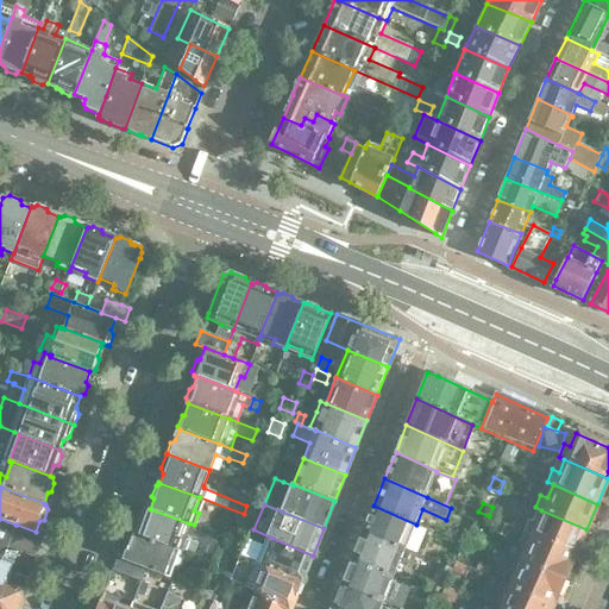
[(374,506),(364,532),(406,551),(416,525),(374,506)]
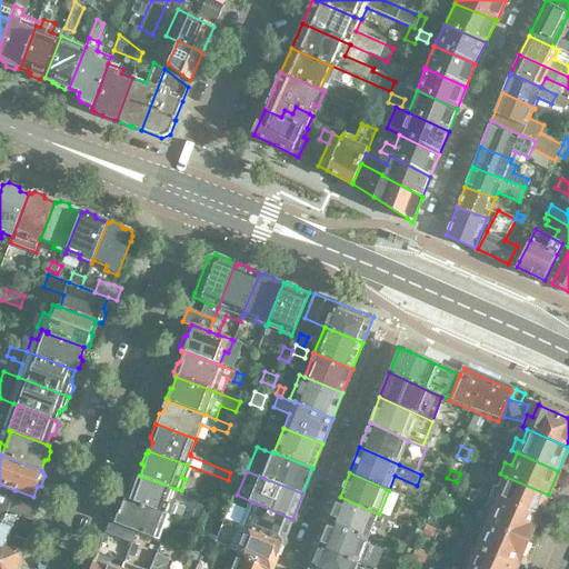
[(126,498),(126,499),(163,513),(166,513),(180,519),(185,507),(170,501),(175,489),(177,490),(177,489),(140,476),(138,475),(136,477),(132,479),(130,487),(131,489),(128,499),(126,498)]
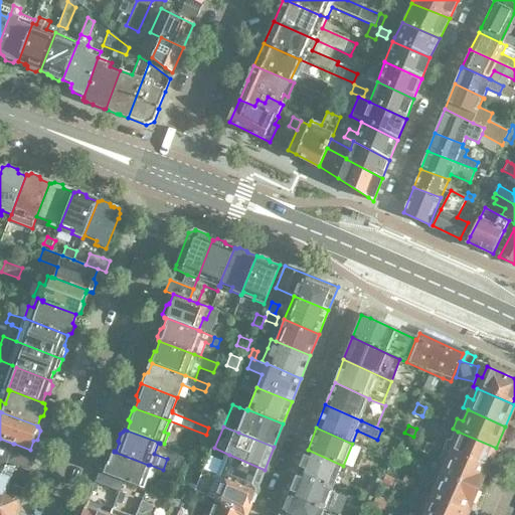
[(444,450),(449,453),(487,469),(496,448),(458,432),(454,442),(449,440),(444,450)]
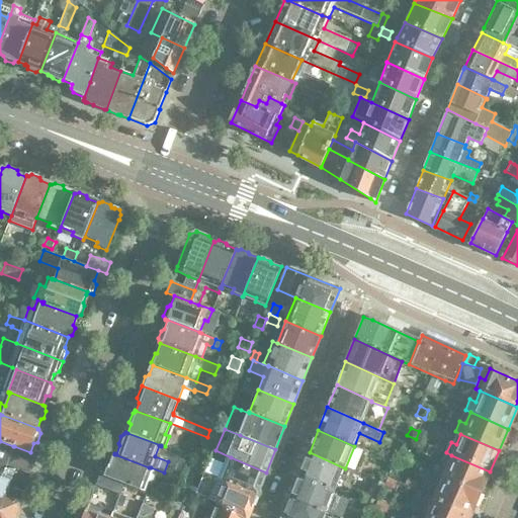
[(0,482),(3,475),(6,465),(14,446),(13,446),(0,441),(0,482)]
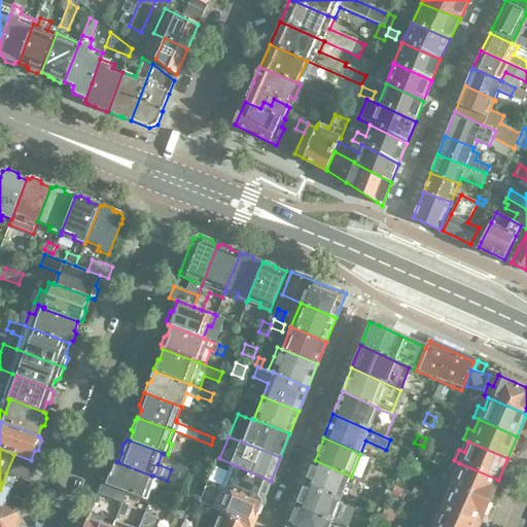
[(440,455),(431,451),(427,461),(435,464),(440,455)]
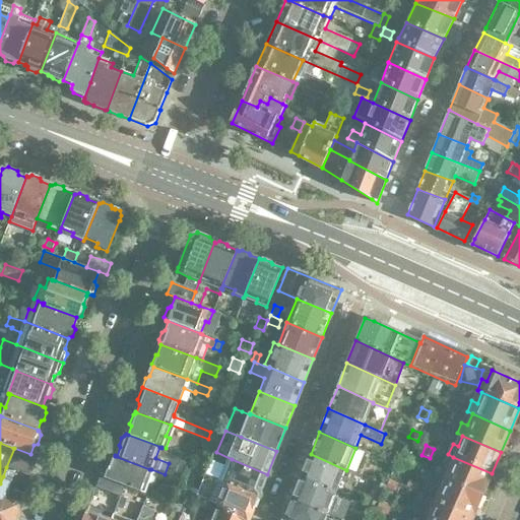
[(198,462),(201,454),(183,447),(180,454),(198,462)]
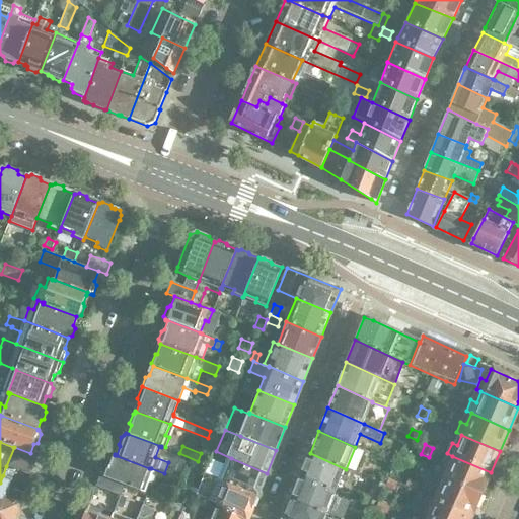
[(14,447),(6,466),(15,470),(30,475),(36,457),(35,455),(30,453),(14,447)]
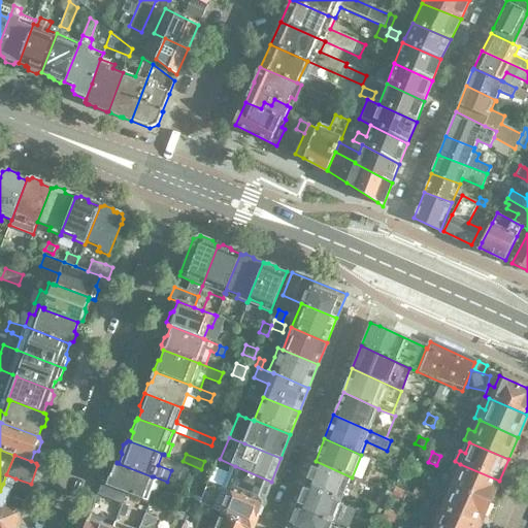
[(209,484),(215,485),(226,490),(229,491),(262,505),(271,482),(235,466),(220,459),(209,484)]
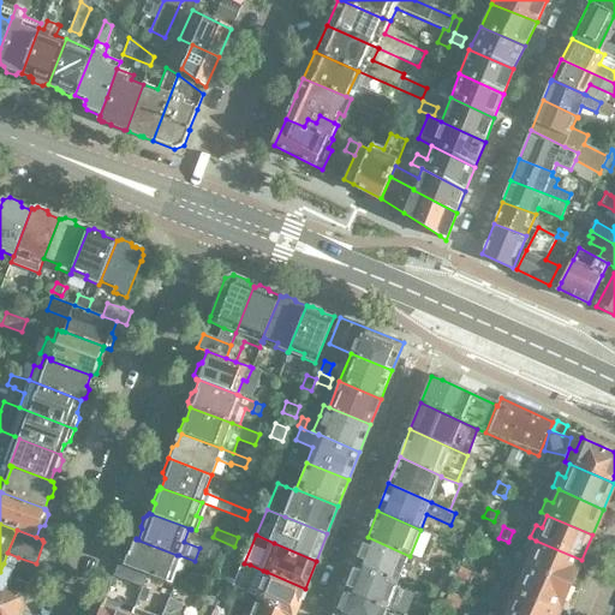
[(368,537),(357,565),(399,583),(404,568),(415,573),(421,560),(410,556),(368,537)]
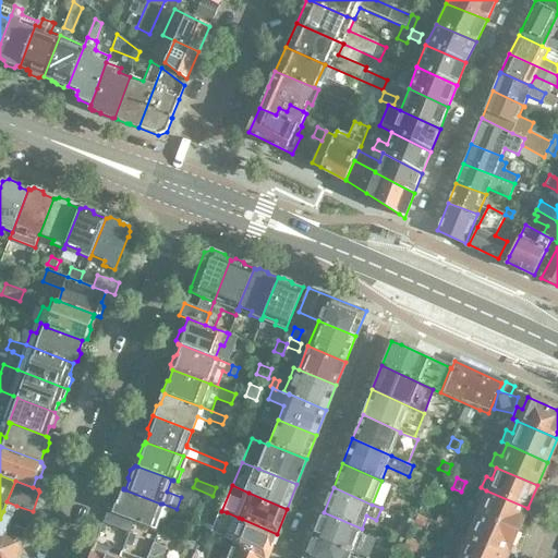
[(482,500),(476,513),(518,531),(528,508),(486,490),(481,487),(476,498),(482,500)]
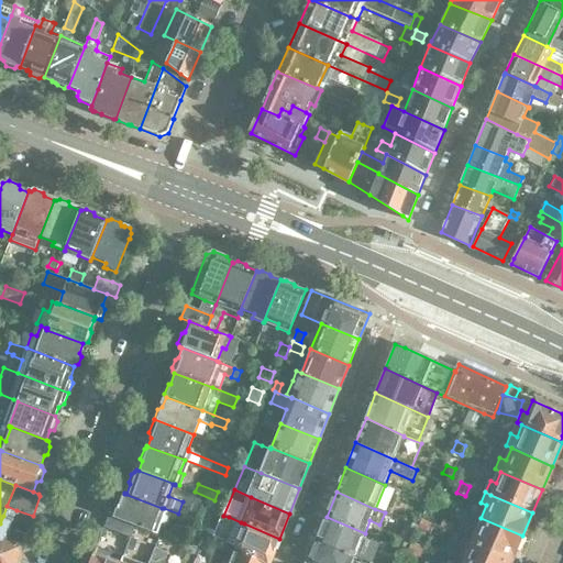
[(118,509),(114,518),(152,532),(156,521),(162,522),(167,510),(162,508),(124,494),(123,495),(120,495),(116,506),(118,509)]
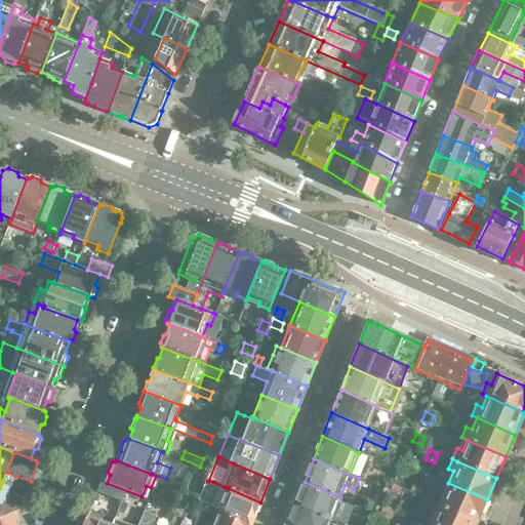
[(189,476),(198,480),(202,471),(192,467),(189,476)]
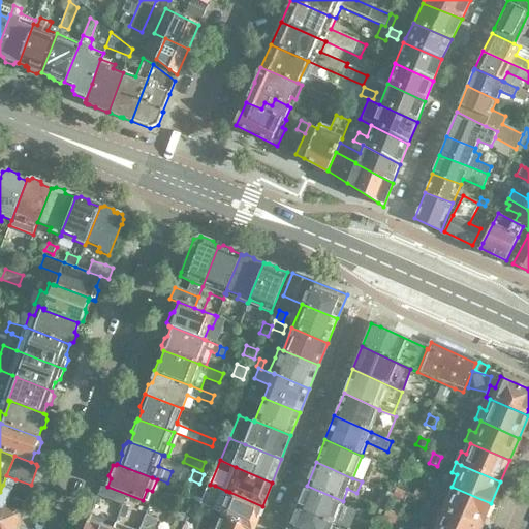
[(0,492),(0,528),(14,528),(24,503),(18,501),(10,498),(12,489),(3,485),(0,492)]
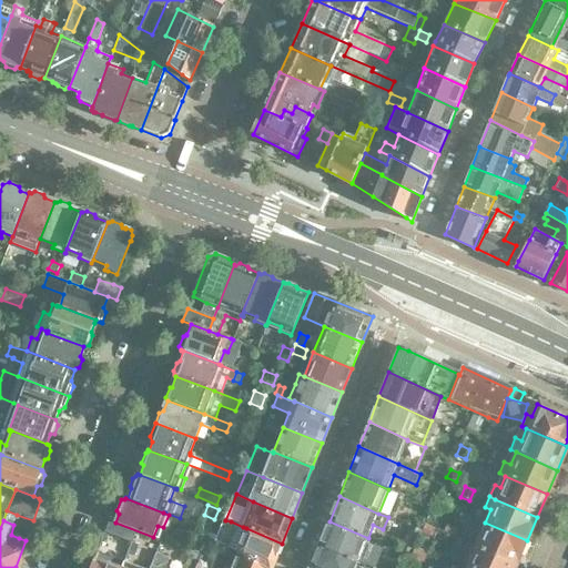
[(229,547),(236,551),(236,553),(239,554),(265,567),(272,567),(282,544),(246,528),(231,521),(222,544),(229,547)]
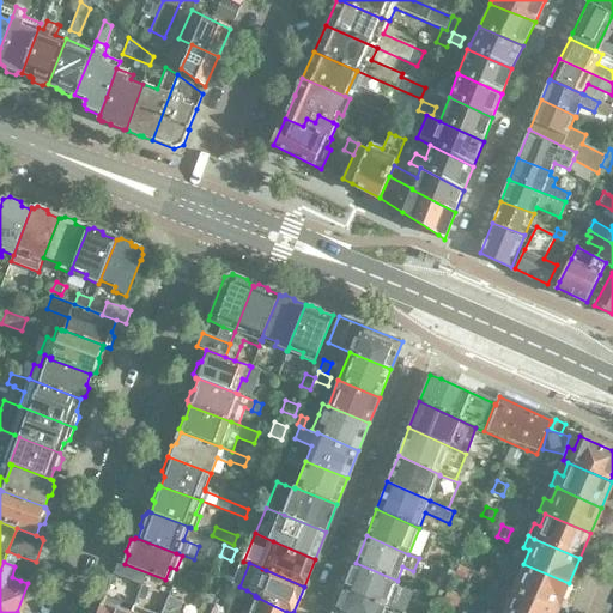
[(356,563),(345,589),(387,607),(398,581),(356,563)]
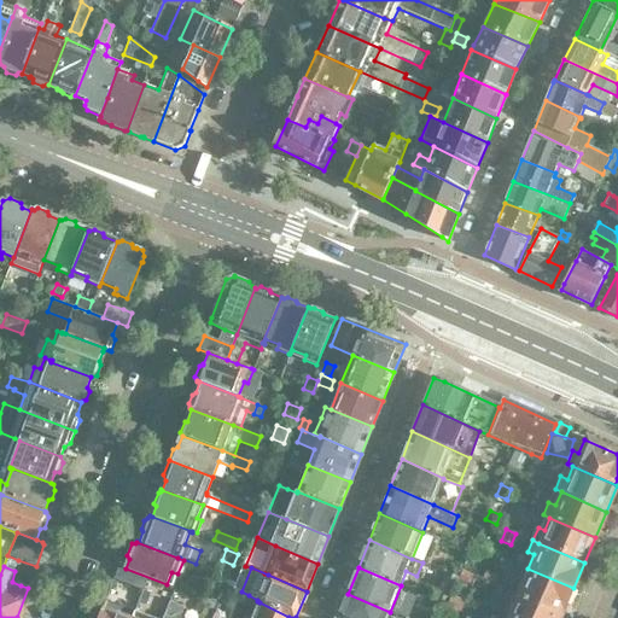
[(509,592),(517,595),(561,614),(573,588),(528,569),(522,582),(516,579),(509,592)]
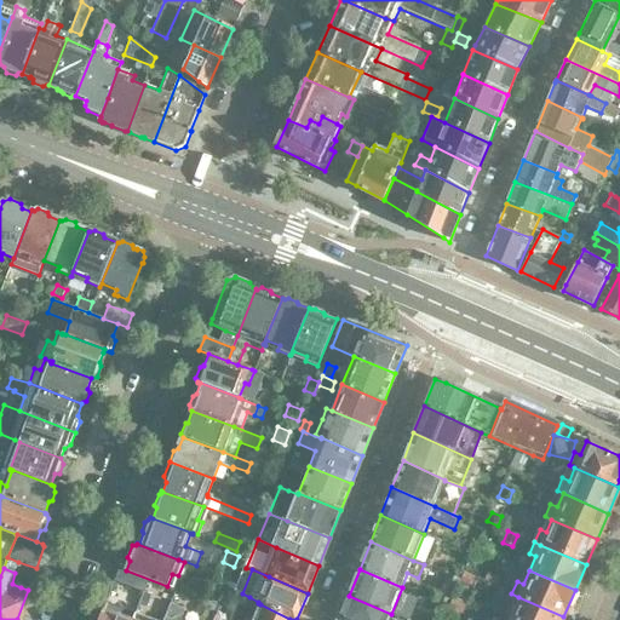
[(477,579),(464,573),(459,584),(472,590),(477,579)]
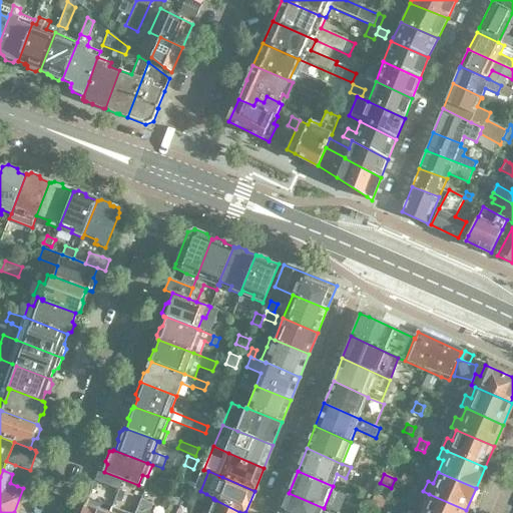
[(410,485),(413,478),(403,474),(399,481),(410,485)]
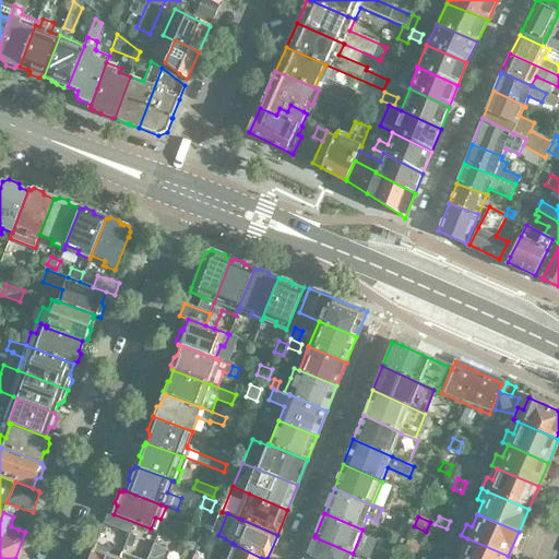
[(415,523),(401,518),(391,539),(405,546),(415,523)]
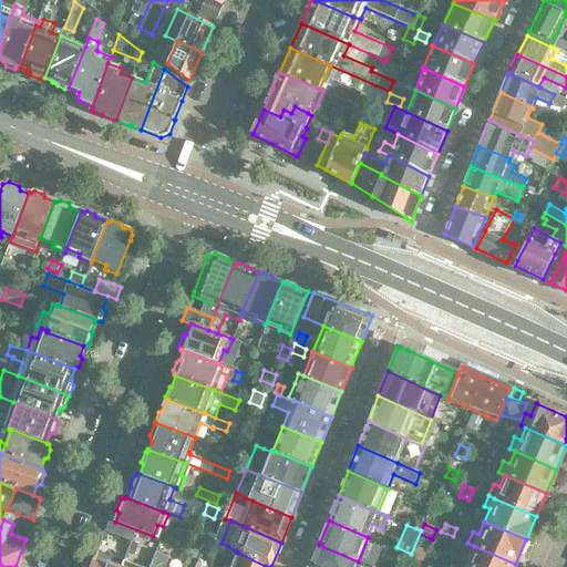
[(224,557),(228,546),(222,543),(217,554),(224,557)]
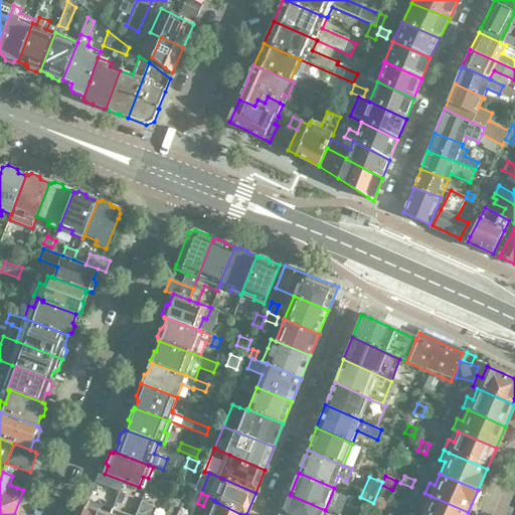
[(425,506),(421,514),(467,514),(468,512),(431,496),(424,493),(420,503),(425,506)]
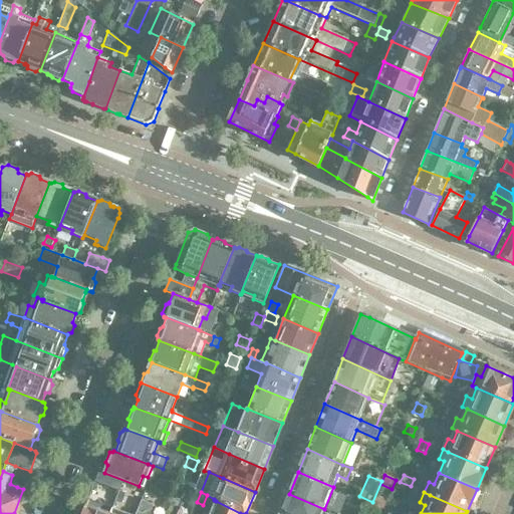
[(115,504),(121,507),(125,496),(119,493),(115,504)]
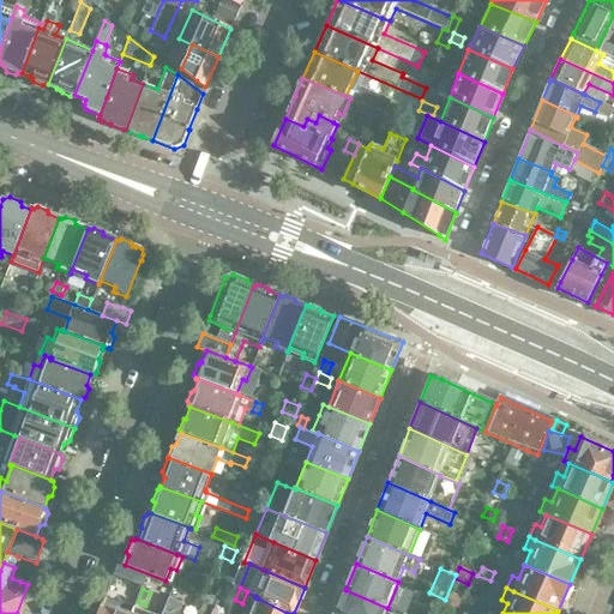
[(384,613),(387,608),(345,590),(335,613),(384,613)]
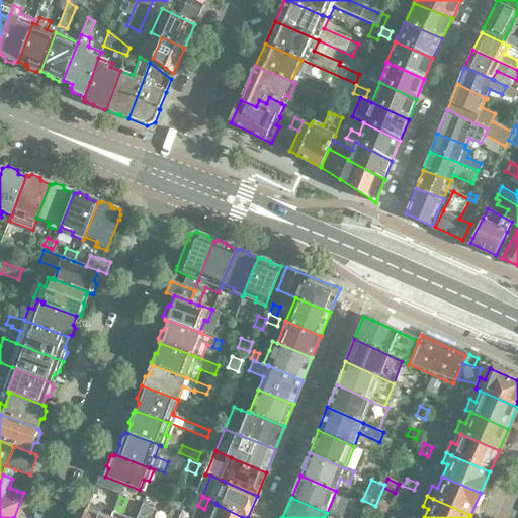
[(382,513),(386,504),(377,501),(373,510),(382,513)]
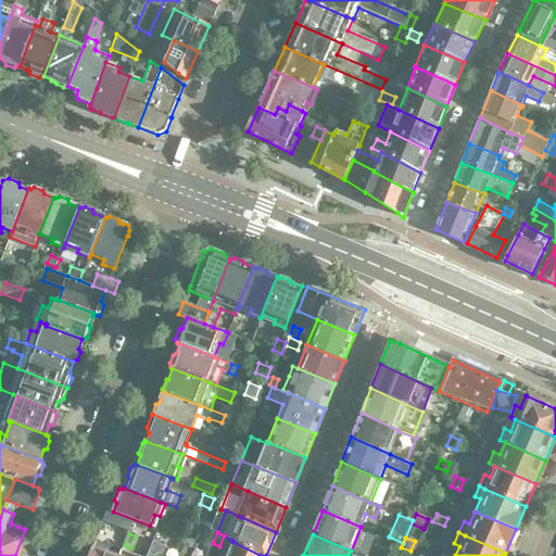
[(96,540),(93,546),(89,555),(119,555),(121,555),(106,551),(109,545),(96,540)]
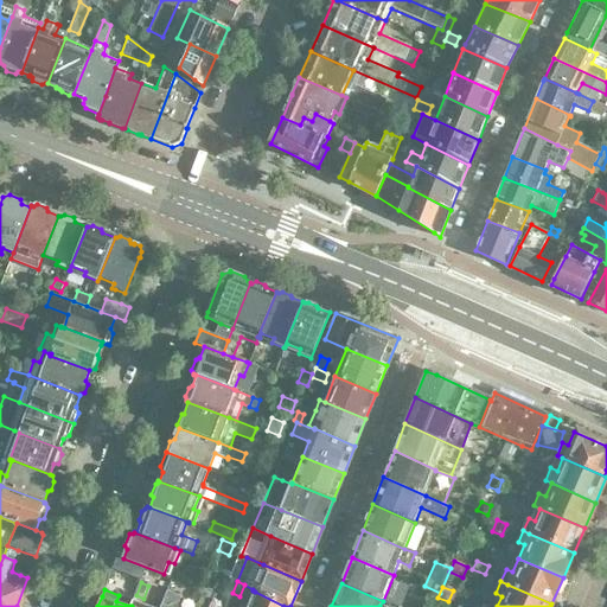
[(225,605),(229,606),(283,606),(255,592),(250,605),(229,596),(225,605)]
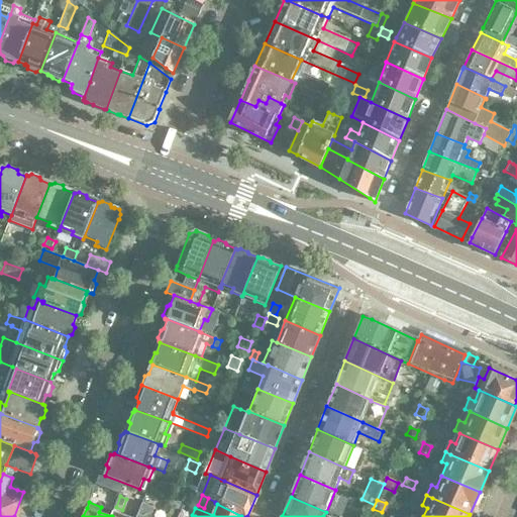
[(137,516),(145,516),(145,515),(149,513),(151,508),(142,505),(139,513),(137,516)]
